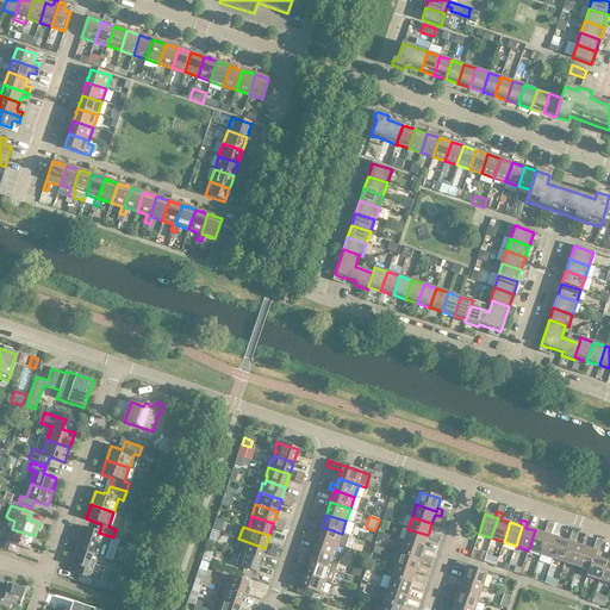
[(342,534),(322,527),(318,539),(337,546),(342,534)]
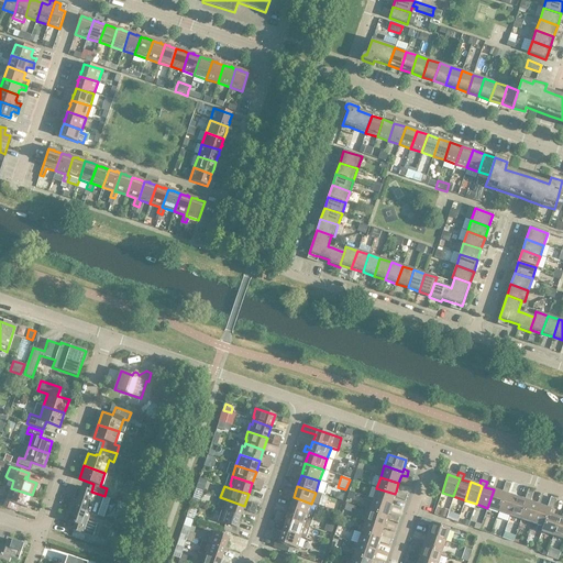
[(509,489),(504,487),(501,493),(505,494),(498,511),(509,516),(516,497),(507,495),(509,489)]
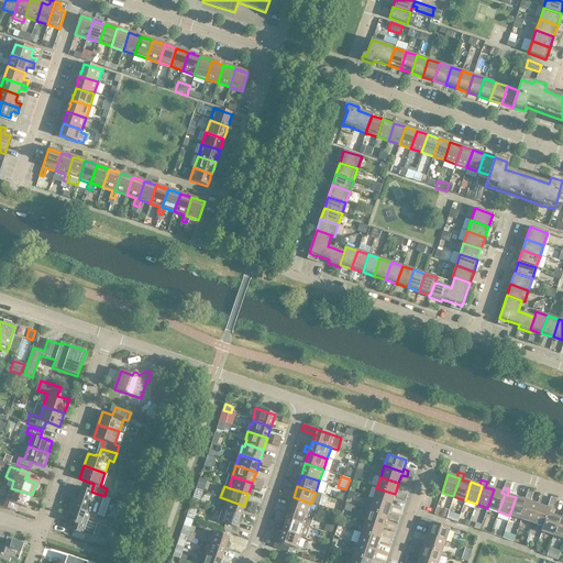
[(32,495),(11,488),(8,496),(2,494),(0,495),(0,506),(11,510),(13,504),(28,508),(32,495)]
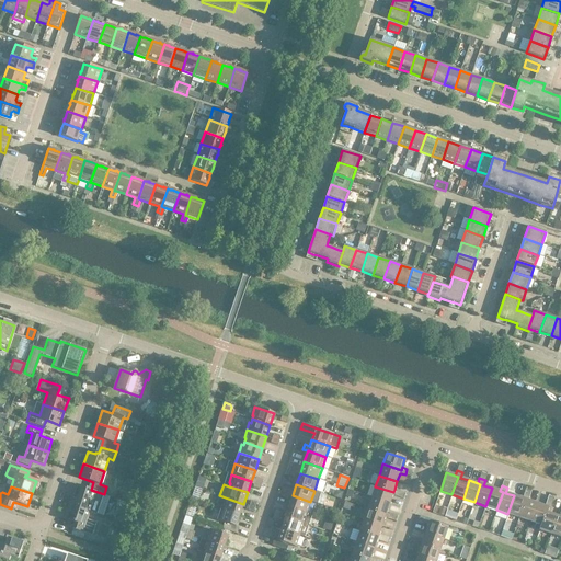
[(393,492),(375,487),(371,497),(389,504),(392,495),(398,497),(399,491),(395,490),(393,492)]
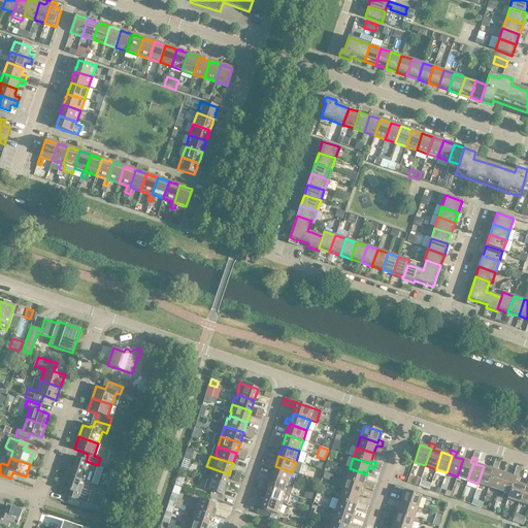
[(68,470),(66,475),(84,482),(86,475),(93,477),(97,465),(81,459),(79,466),(70,463),(70,465),(68,465),(67,469),(68,470)]
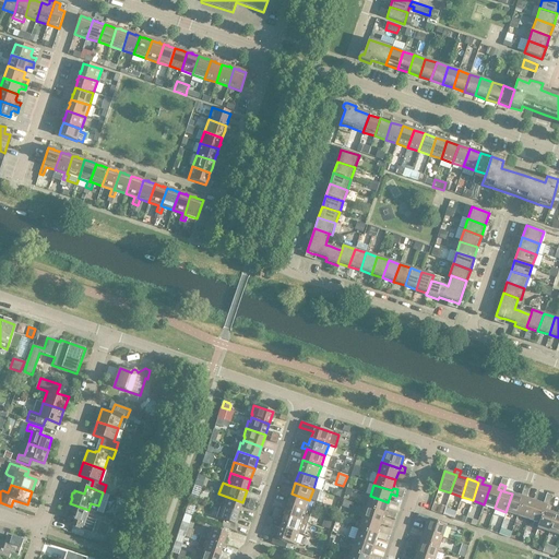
[(501,490),(498,489),(490,486),(484,504),(495,508),(501,490)]
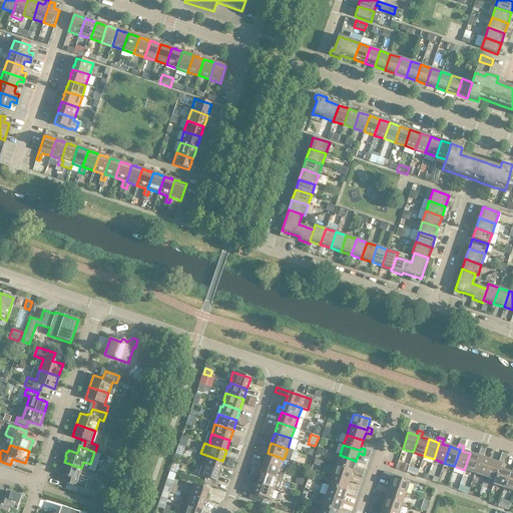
[(484,453),(479,451),(478,456),(480,457),(475,473),(485,477),(490,460),(483,458),(484,453)]
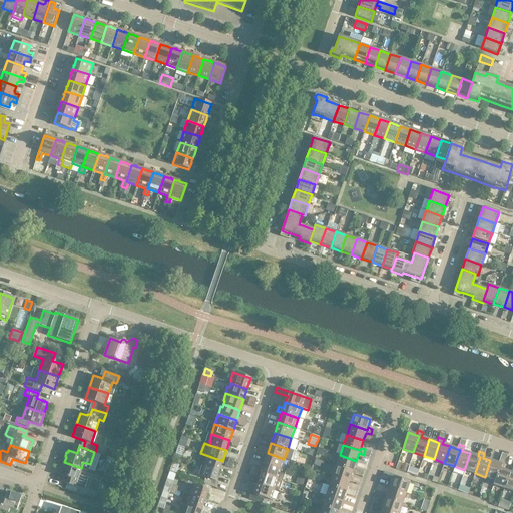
[(222,461),(200,453),(197,463),(202,465),(219,471),(222,461)]
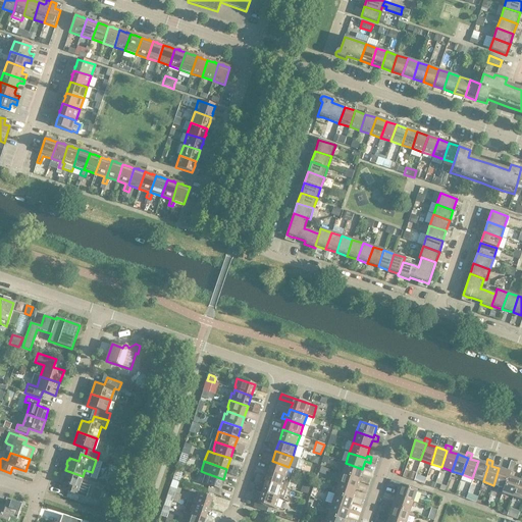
[(289,467),(272,461),(268,471),(285,477),(289,467)]
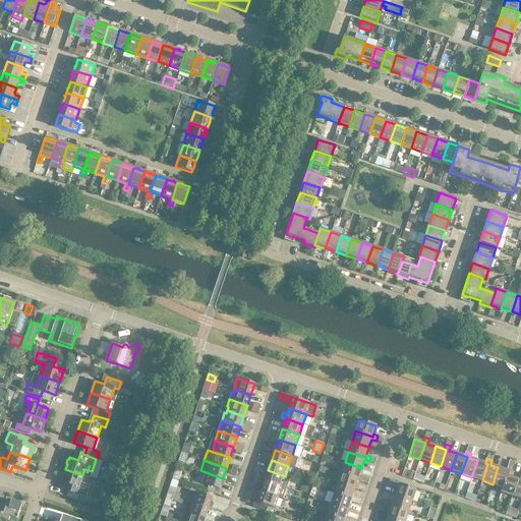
[(487,464),(485,463),(477,460),(471,477),(482,480),(487,464)]
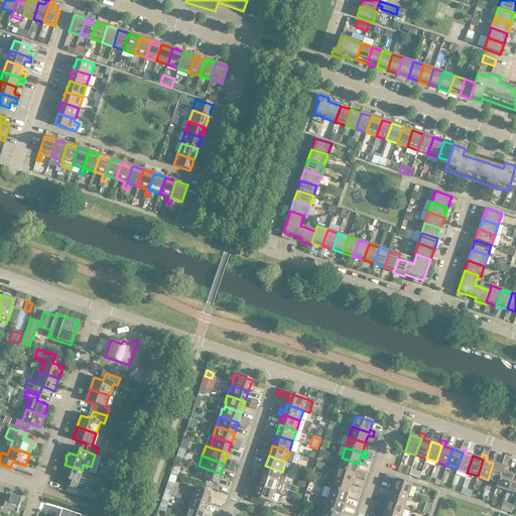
[(358,464),(342,458),(338,468),(355,474),(356,471),(358,464)]
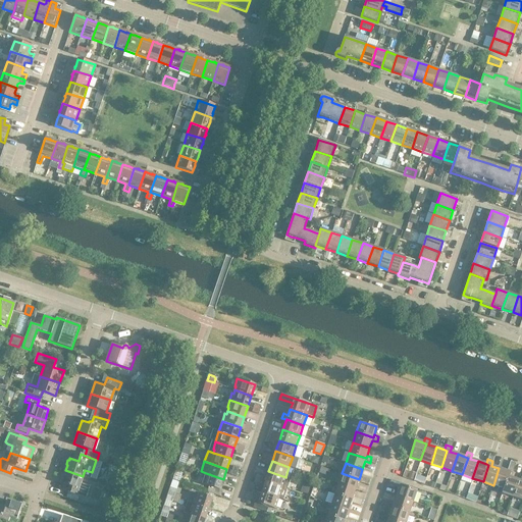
[(320,467),(318,473),(330,477),(332,471),(320,467)]
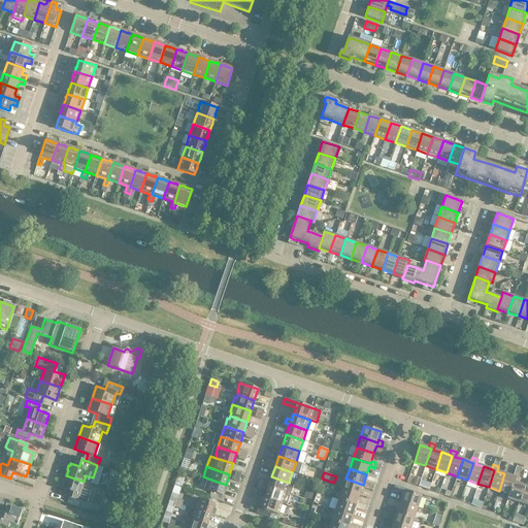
[(516,477),(513,476),(504,473),(499,491),(509,494),(514,482),(515,482),(516,477)]
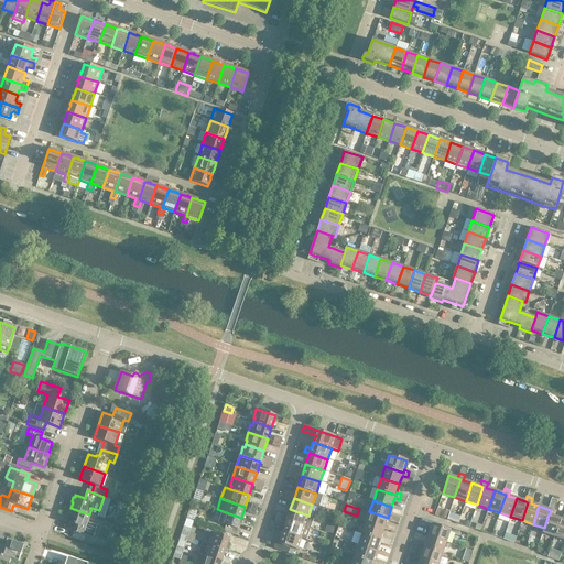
[(89,514),(71,508),(68,514),(67,514),(66,519),(66,520),(66,522),(72,524),(69,530),(93,538),(97,525),(87,522),(89,514)]
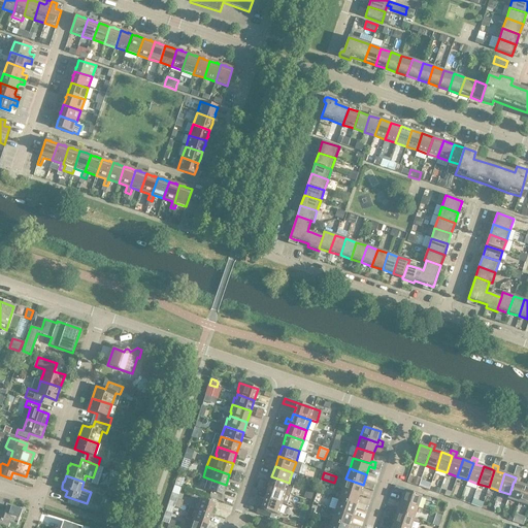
[(293,484),(289,483),(271,476),(268,488),(289,494),(293,484)]
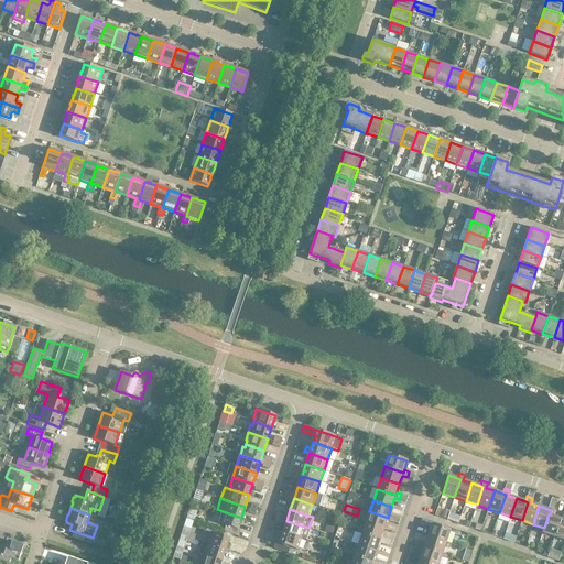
[(241,518),(223,511),(221,514),(219,514),(217,522),(226,525),(224,532),(238,537),(240,530),(237,529),(241,518)]
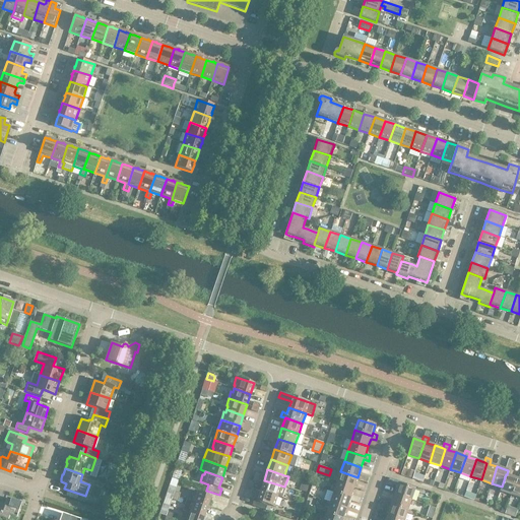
[(358,477),(340,471),(337,481),(353,488),(356,479),(362,481),(363,476),(359,474),(358,477)]
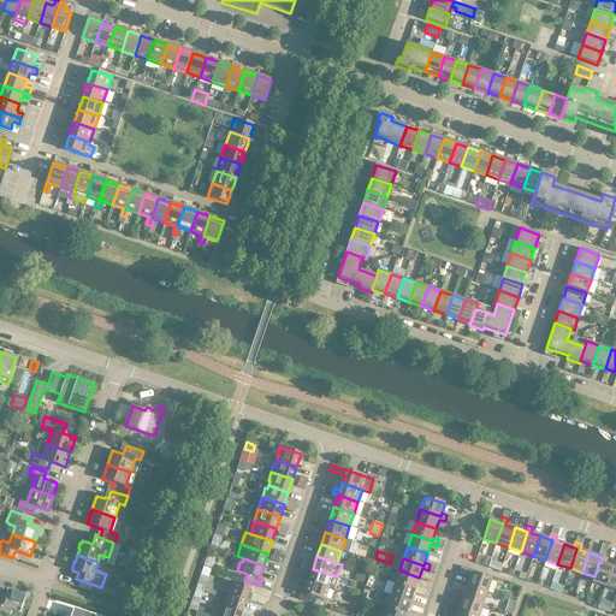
[(594,576),(592,582),(605,586),(612,567),(600,562),(599,562),(594,576)]
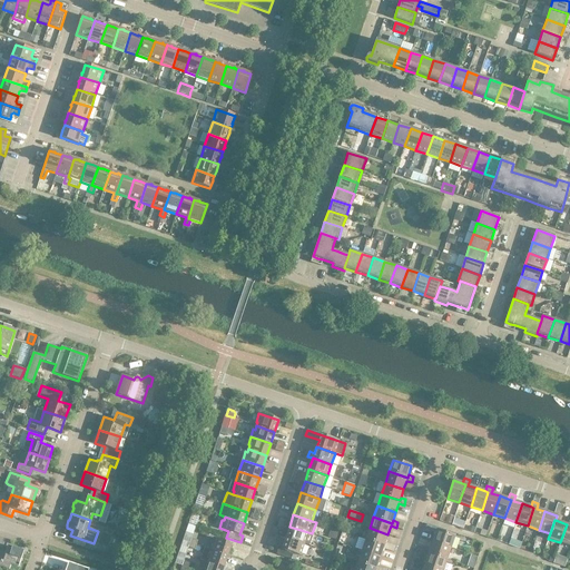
[(569,526),(567,524),(560,542),(569,546),(569,526)]
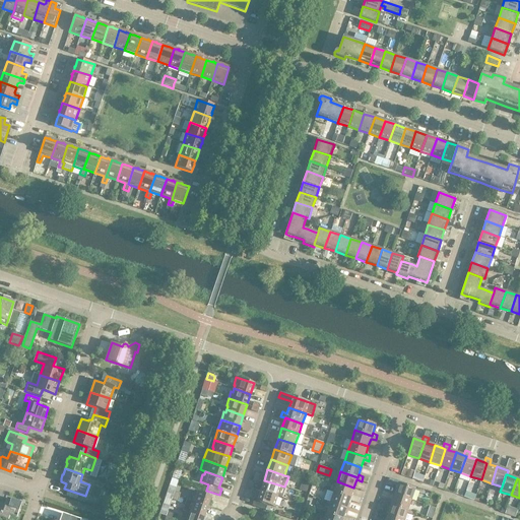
[(284,486),(264,480),(261,491),(277,496),(281,498),(284,486)]
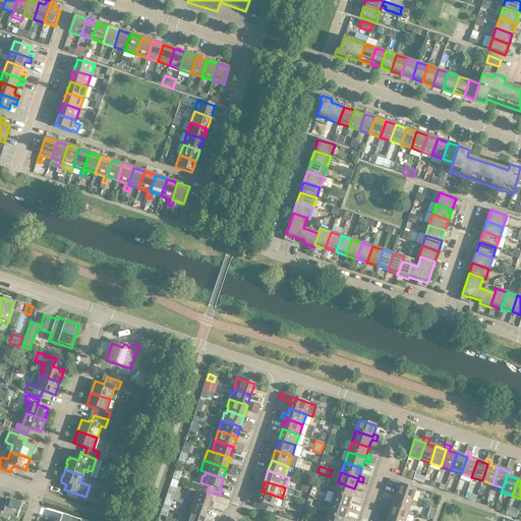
[(302,482),(299,491),(305,494),(308,484),(302,482)]
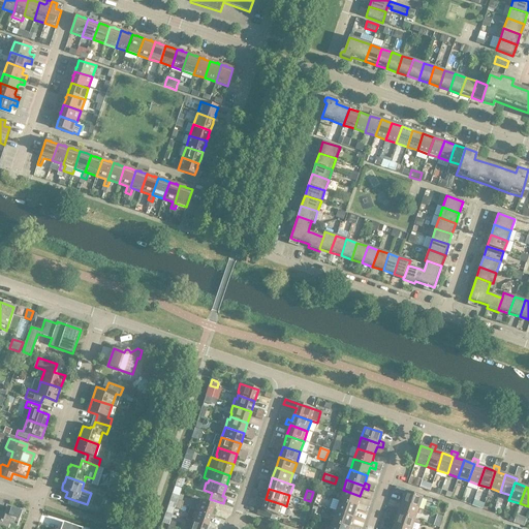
[(360,496),(343,490),(339,501),(356,506),(358,504),(360,496)]
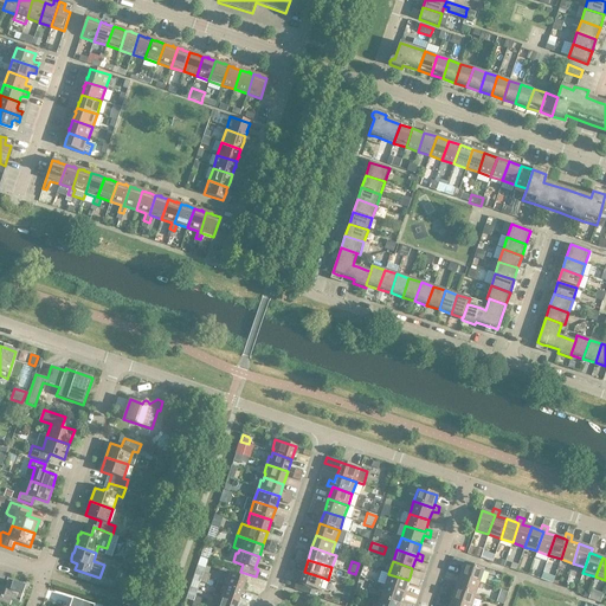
[(464,563),(459,577),(479,582),(483,571),(464,563)]
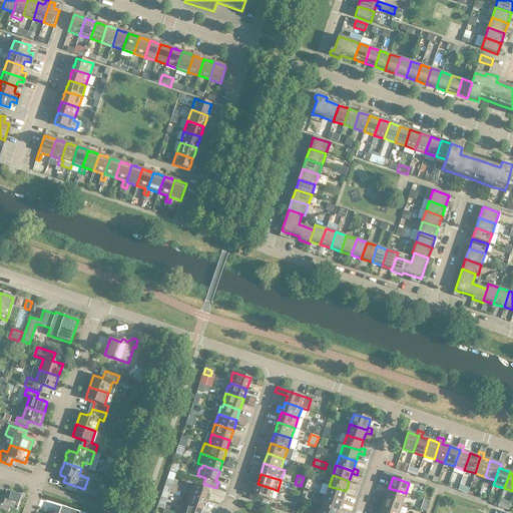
[(191,484),(188,495),(204,500),(208,490),(191,484)]
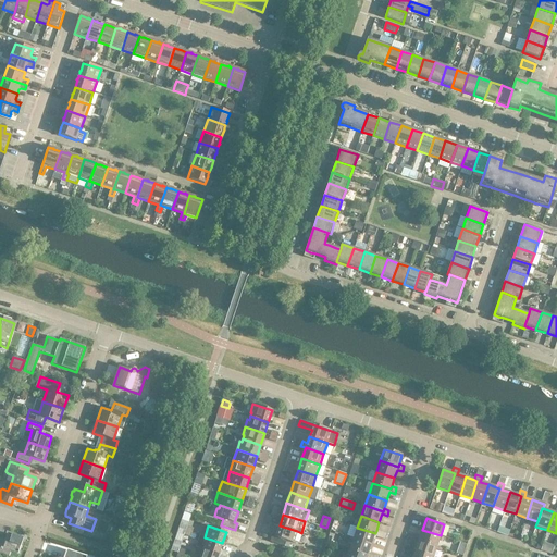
[(297,531),(280,525),(275,536),(272,535),(270,542),(284,546),(286,541),(293,543),(297,531)]
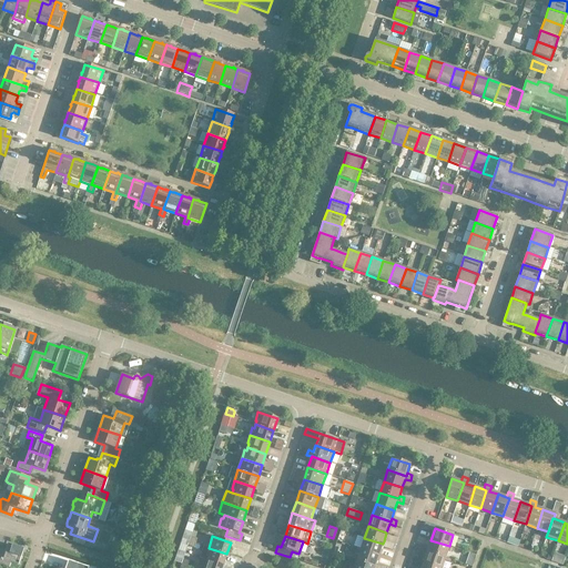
[(383,544),(364,538),(361,549),(378,556),(382,547),(387,548),(388,543),(384,541),(383,544)]
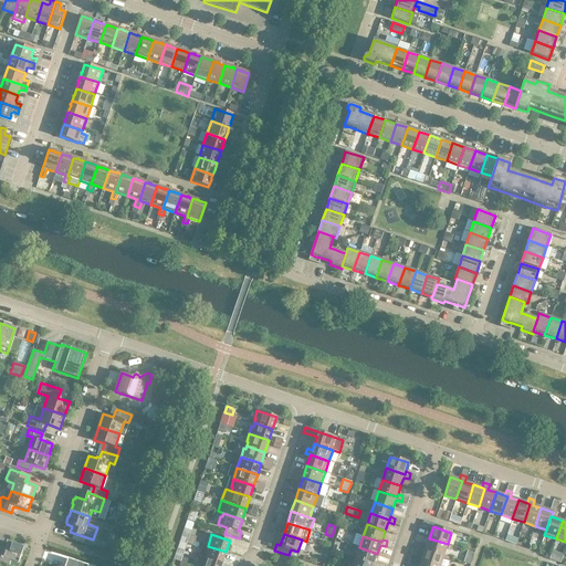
[(448,544),(429,538),(427,546),(421,545),(419,551),(425,552),(426,549),(443,556),(448,544)]
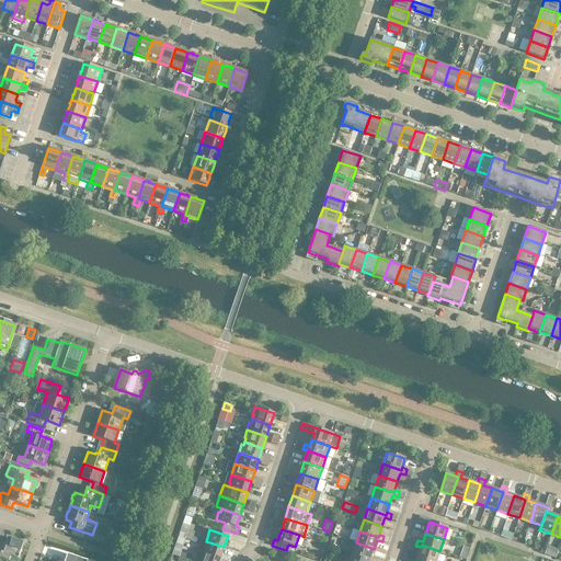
[(9,560),(11,556),(18,558),(23,542),(8,537),(6,545),(0,542),(0,560),(9,560)]
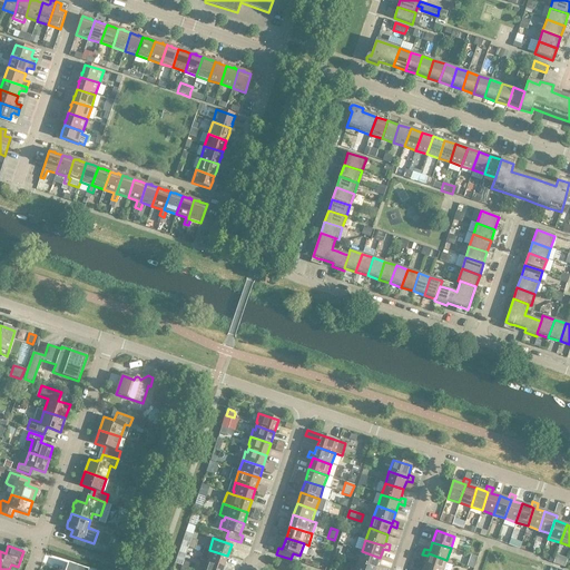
[(227,556),(209,550),(205,561),(224,568),(227,556)]
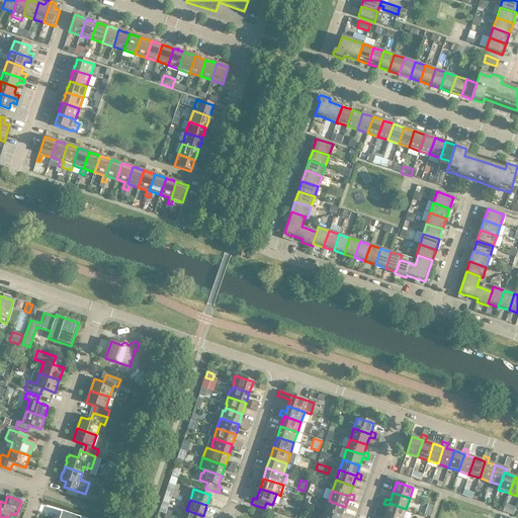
[(345,507),(329,501),(325,511),(342,517),(343,514),(345,507)]
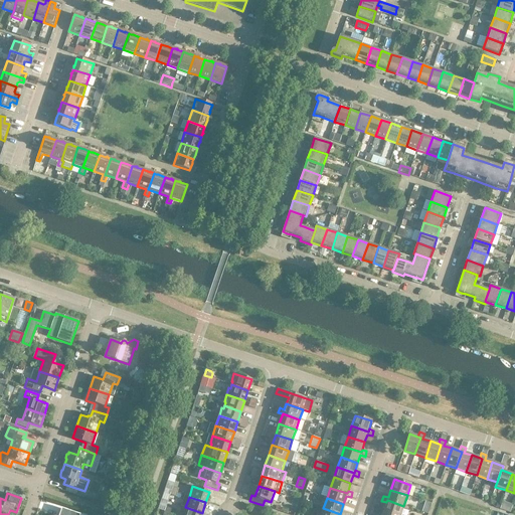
[(399,514),(403,506),(387,500),(386,502),(383,510),(397,514),(399,514)]
